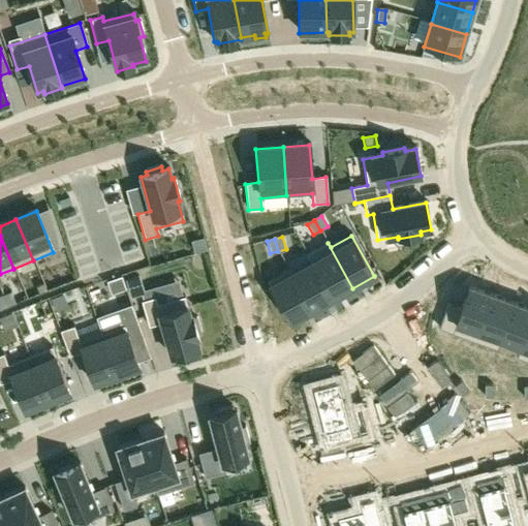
[(204,240),(191,243),(194,255),(207,252),(204,240)]
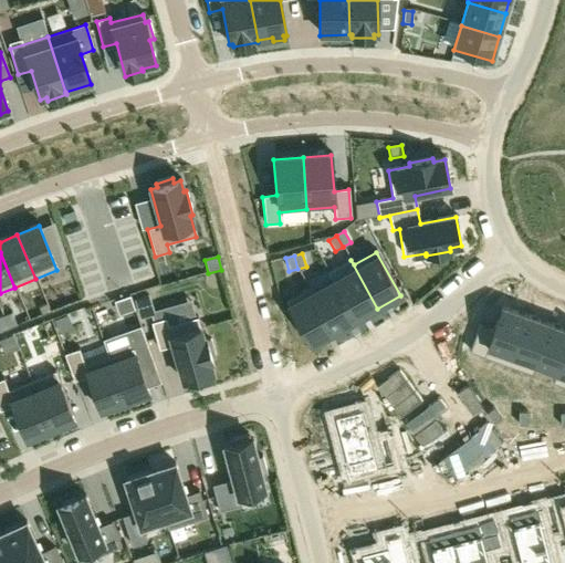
[(351,260),(328,272),(355,321),(377,309),(351,260)]
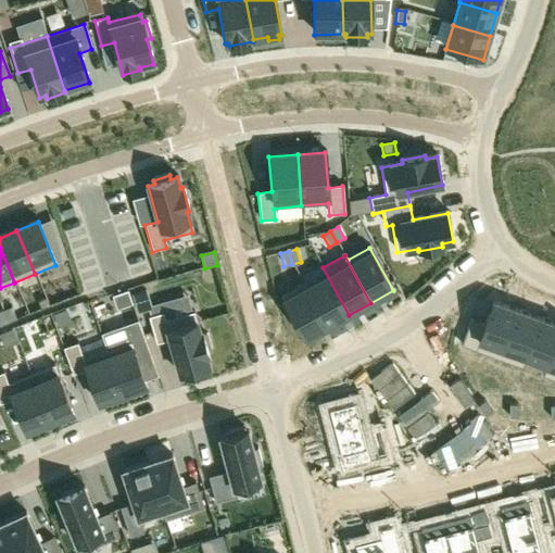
[(304,284),(303,284),(327,327),(349,315),(323,267),(322,268),(326,277),(306,288),(304,284)]
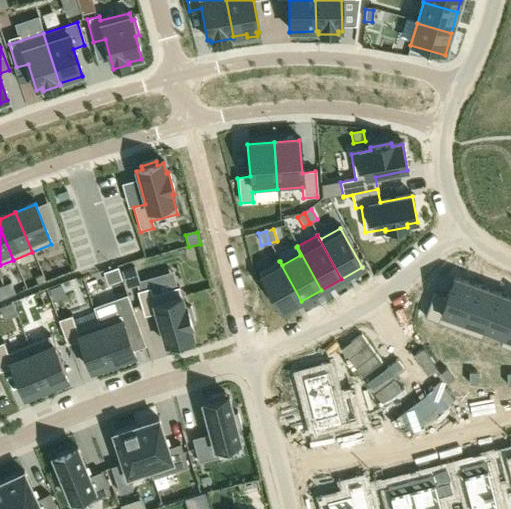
[(279,261),(258,273),(280,313),(301,301),(279,261)]
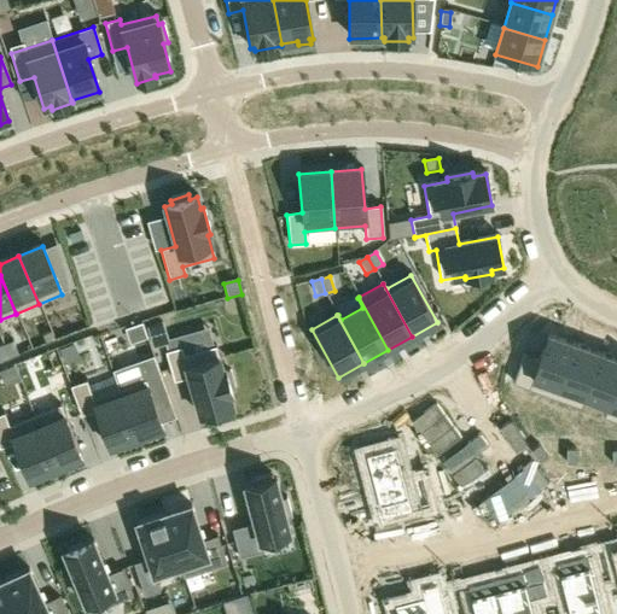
[(141,325),(126,331),(131,345),(146,339),(141,325)]
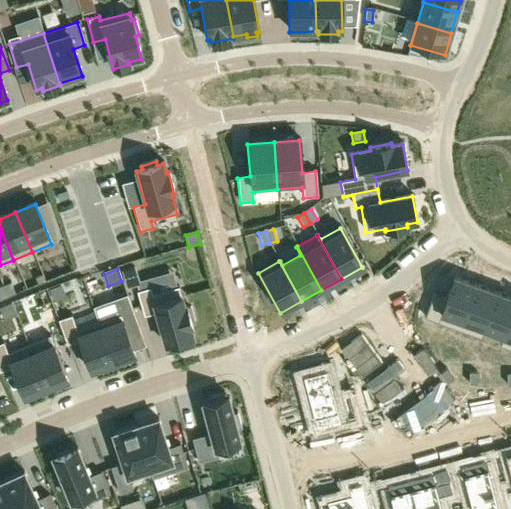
[(135,269),(122,273),(127,290),(136,287),(140,286),(139,283),(135,269)]
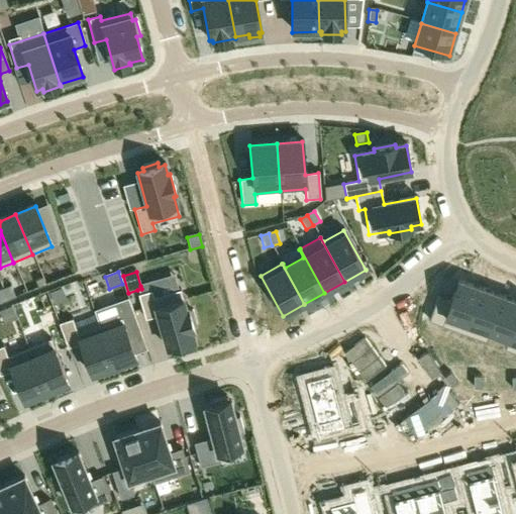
[(437,303),(429,326),(440,330),(444,318),(468,327),(482,289),(462,282),(458,281),(448,308),(437,303)]
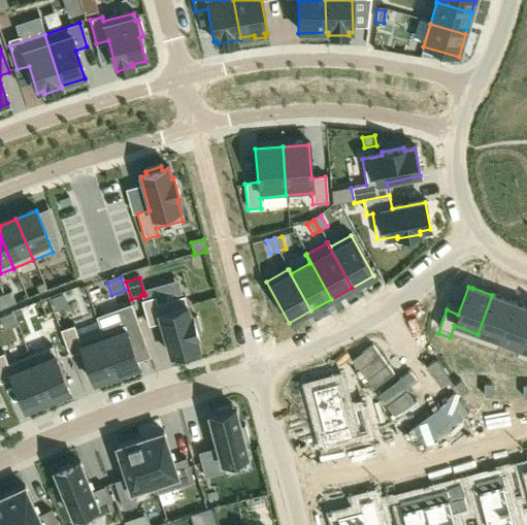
[(11,295),(3,298),(7,307),(15,304),(11,295)]
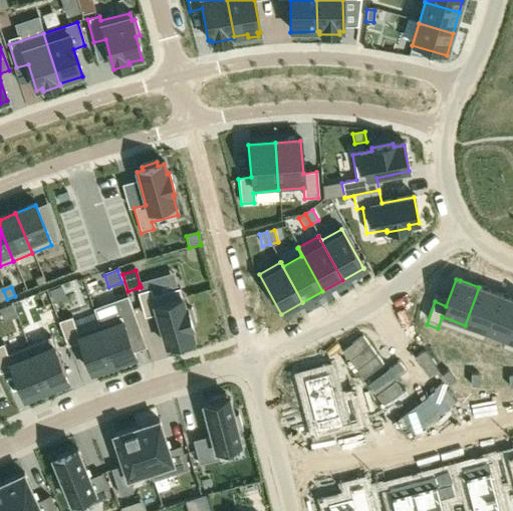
[(479,287),(465,325),(487,333),(501,295),(479,287)]
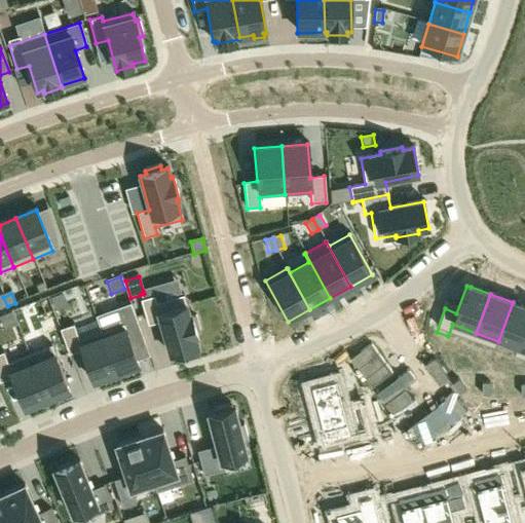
[(153,298),(141,301),(148,326),(160,322),(171,356),(177,353),(178,358),(193,352),(191,349),(197,347),(194,339),(197,338),(195,334),(199,333),(195,319),(191,320),(190,315),(188,316),(187,316),(182,298),(155,305),(153,298)]
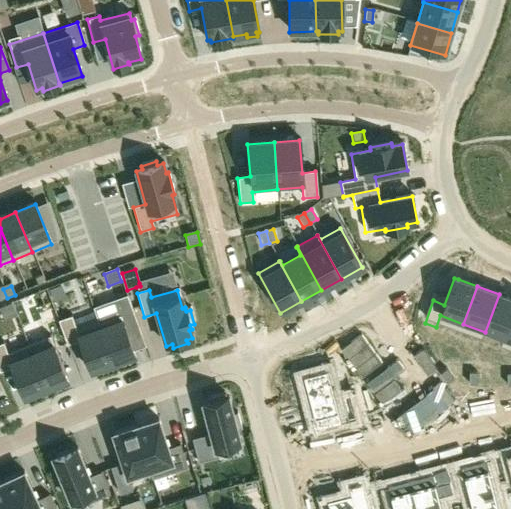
[(510,298),(499,294),(485,332),(508,340),(510,331),(510,298)]
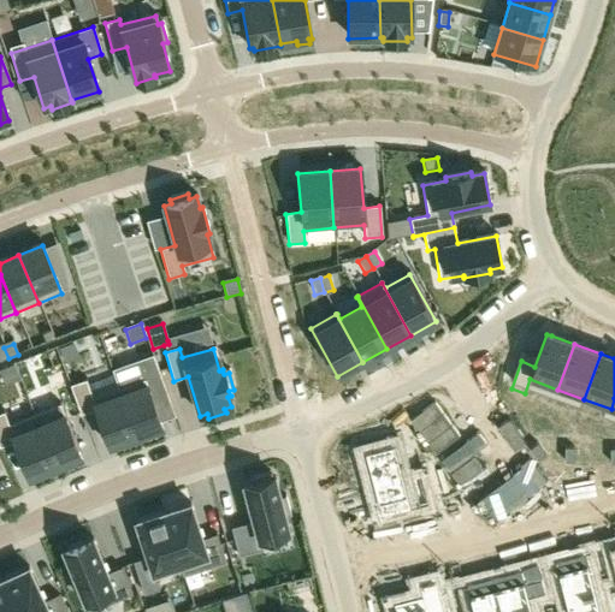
[(142,375),(117,385),(135,438),(139,437),(140,441),(159,434),(158,429),(163,428),(154,402),(167,397),(164,387),(153,357),(139,363),(142,375)]
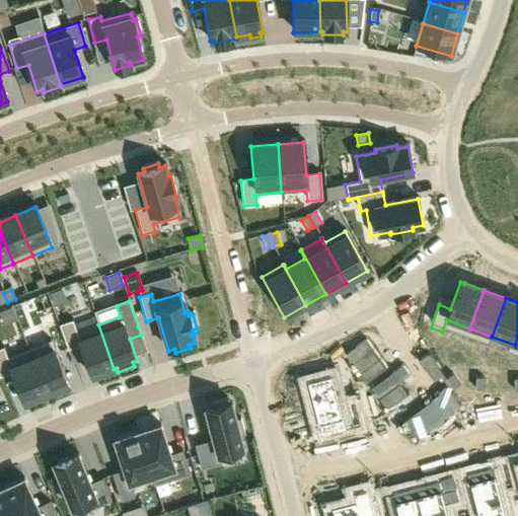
[(66,322),(59,325),(68,350),(80,346),(91,377),(95,376),(96,379),(113,374),(112,370),(114,369),(98,324),(75,333),(71,321),(66,322)]
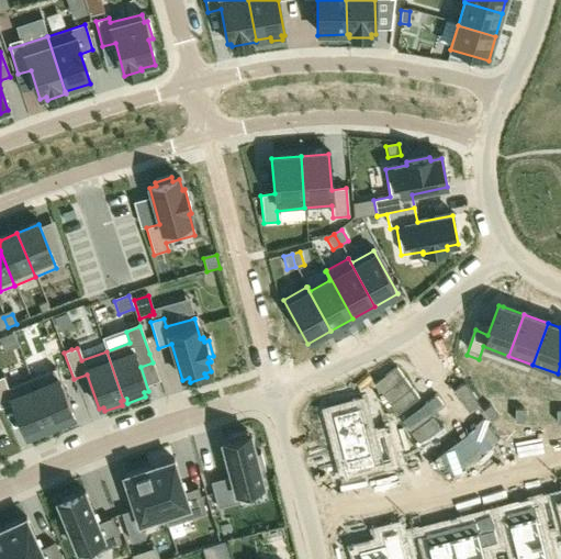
[(46,373),(31,380),(49,428),(74,418),(55,370),(46,373)]
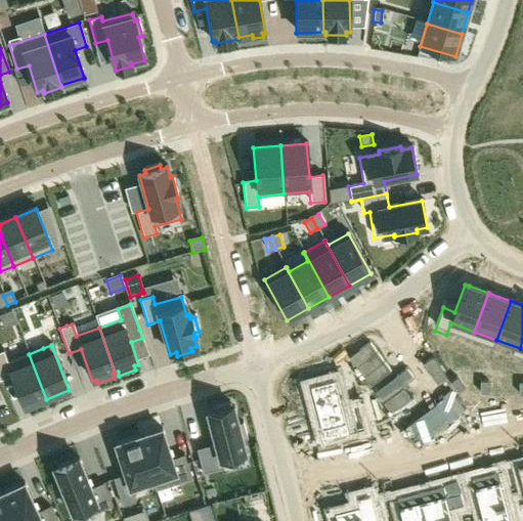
[(0,381),(11,377),(24,407),(46,399),(29,354),(6,363),(1,352),(0,352),(0,381)]
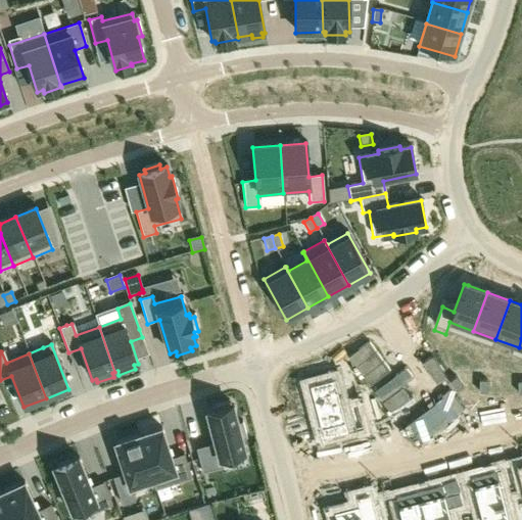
[(334,379),(311,385),(321,425),(344,419),(347,431),(360,428),(353,404),(341,407),(334,379)]
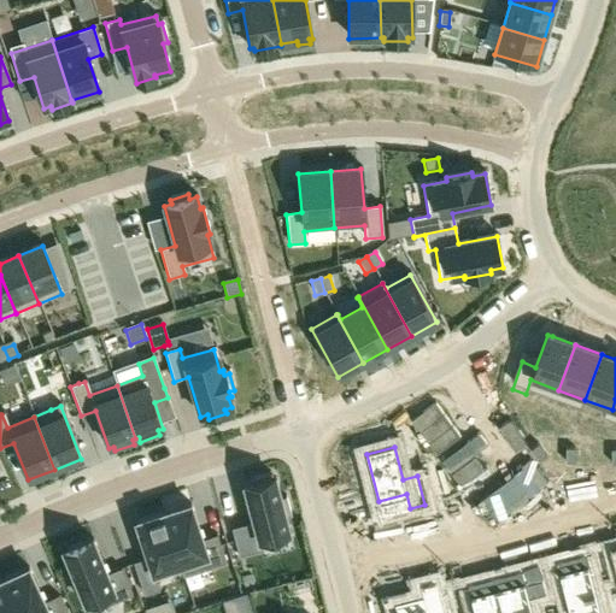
[(253,524),(232,530),(239,559),(263,552),(262,547),(291,538),(285,519),(291,518),(286,499),(280,500),(275,479),(273,481),(271,475),(250,481),(251,487),(245,488),(253,524)]
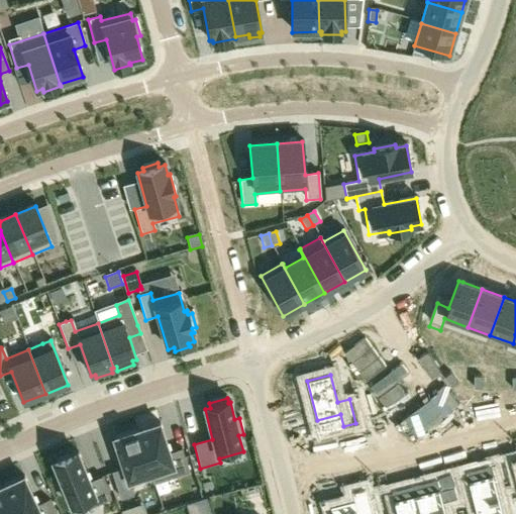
[(160,424),(136,431),(150,476),(153,485),(177,477),(188,474),(181,450),(169,454),(160,424)]
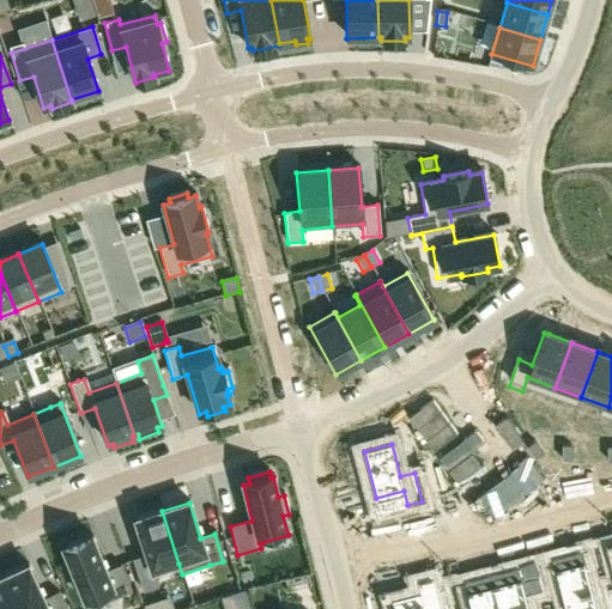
[(146,555),(132,560),(143,594),(158,589),(152,572),(179,564),(162,511),(134,521),(146,555)]
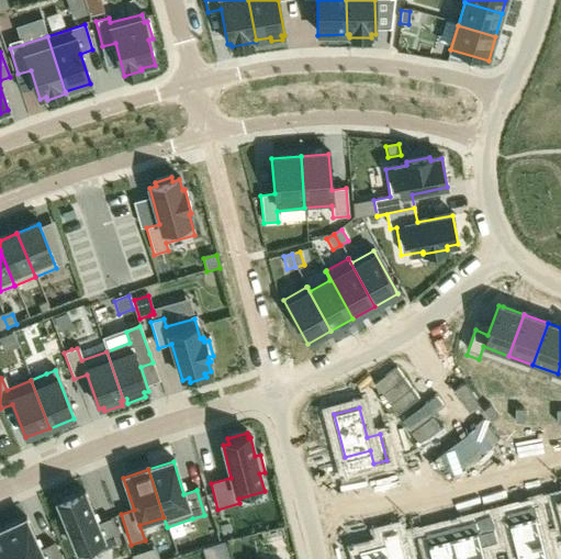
[(85,493),(57,504),(65,522),(59,524),(67,541),(71,539),(77,550),(79,558),(86,558),(120,544),(110,520),(97,525),(85,493)]
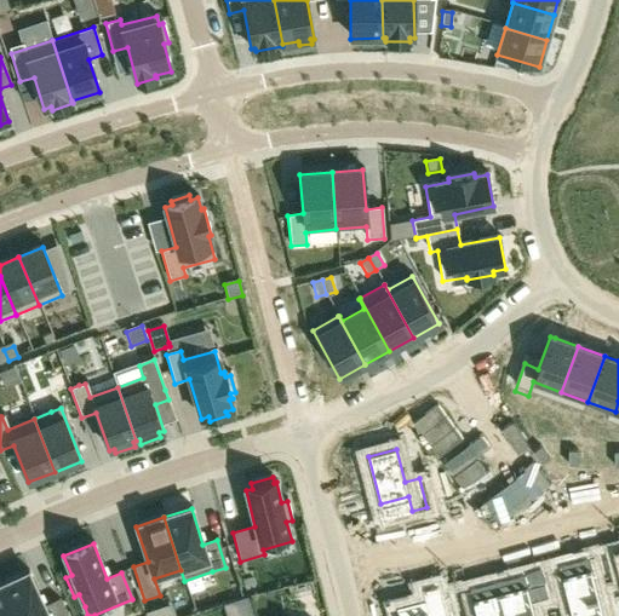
[(590,568),(557,575),(567,615),(603,615),(596,585),(611,581),(603,553),(586,558),(590,568)]
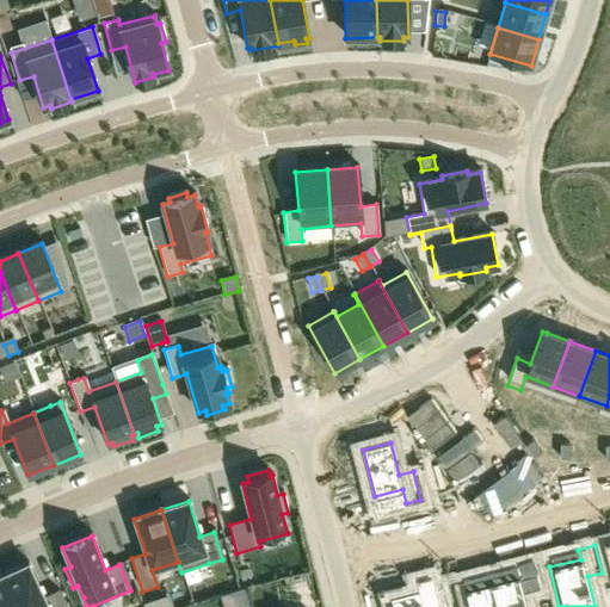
[(518,575),(491,582),(497,606),(528,606),(524,593),(538,589),(531,562),(516,565),(518,575)]
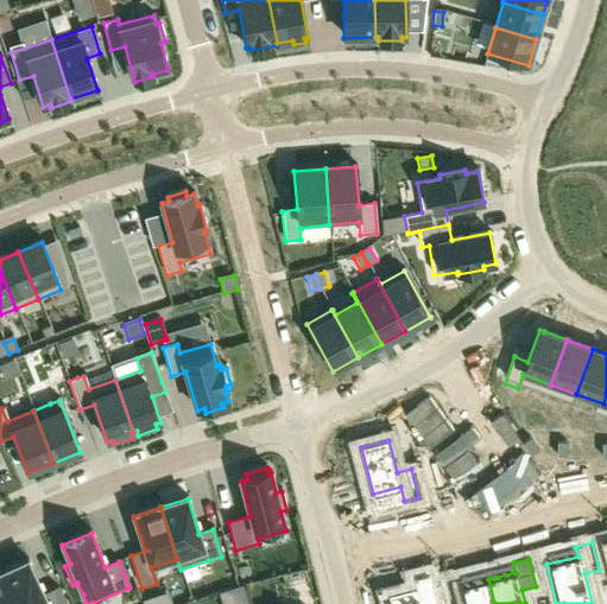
[(27,561),(2,573),(17,603),(64,603),(57,589),(43,595),(27,561)]
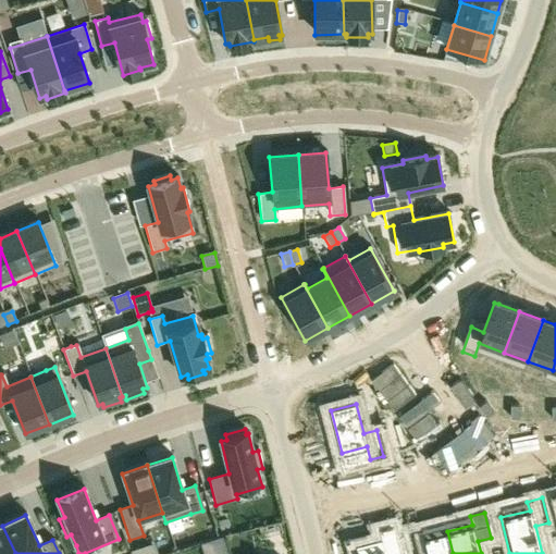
[(15,553),(2,526),(0,526),(0,553),(15,553)]
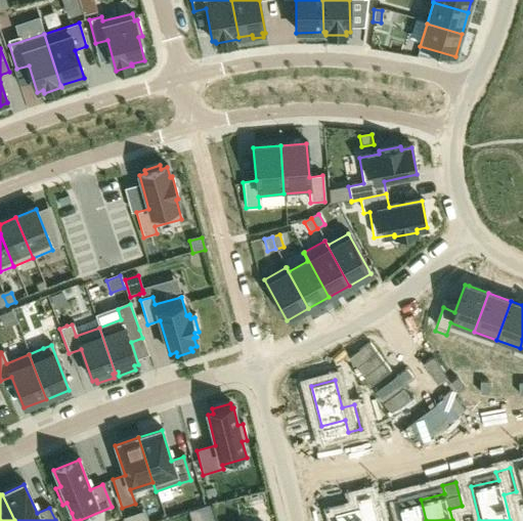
[(395,497),(382,502),(386,520),(426,520),(421,500),(397,506),(395,497)]
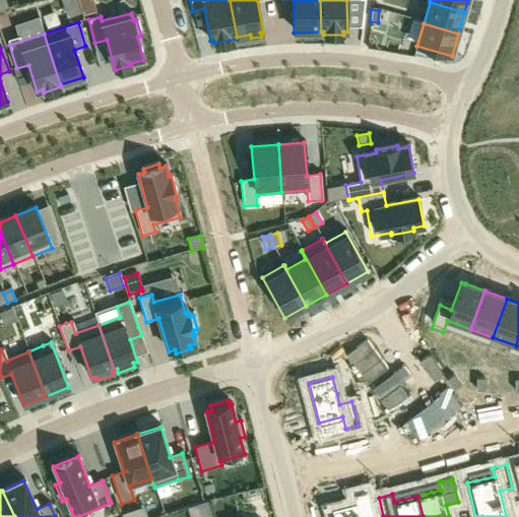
[(358,512),(342,516),(373,516),(369,500),(355,504),(358,512)]
